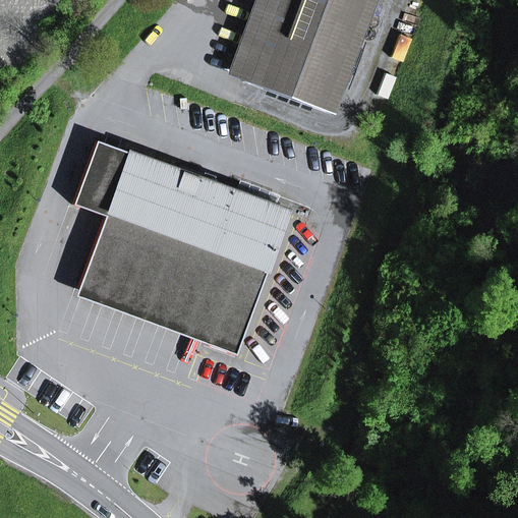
[(245,78),(275,0),(256,0),(229,73),(245,78)]
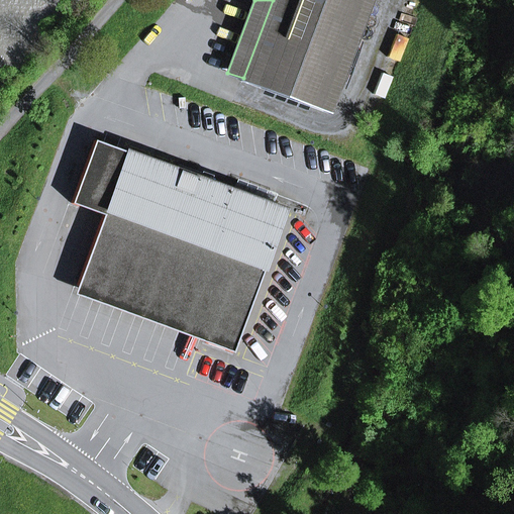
[(331,111),(373,0),(273,0),(243,78),(331,111)]
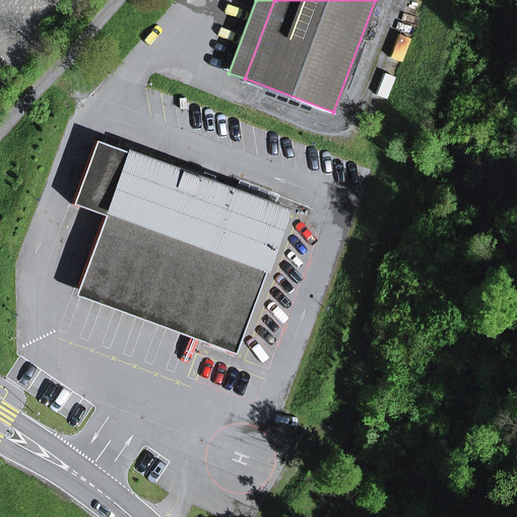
[(212,333),(209,342),(237,352),(276,245),(267,242),(274,222),(283,225),(289,209),(98,138),(74,202),(107,213),(80,284),(212,333)]
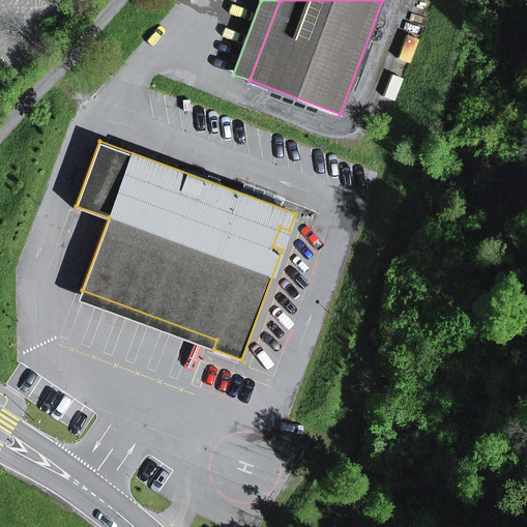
[(283,206),(287,196),(246,181),(243,192),(283,206)]
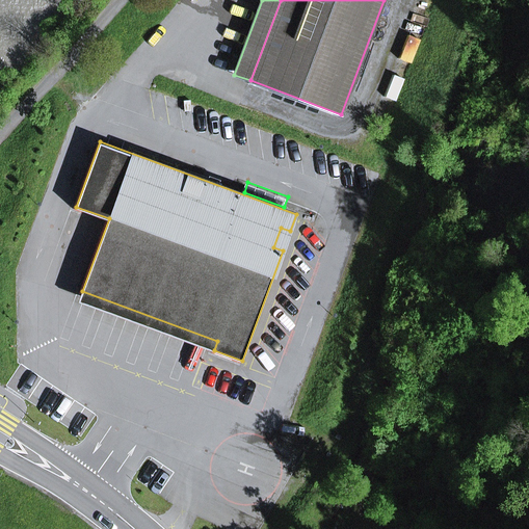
[(273,247),(283,250),(290,231),(281,228),(273,247)]
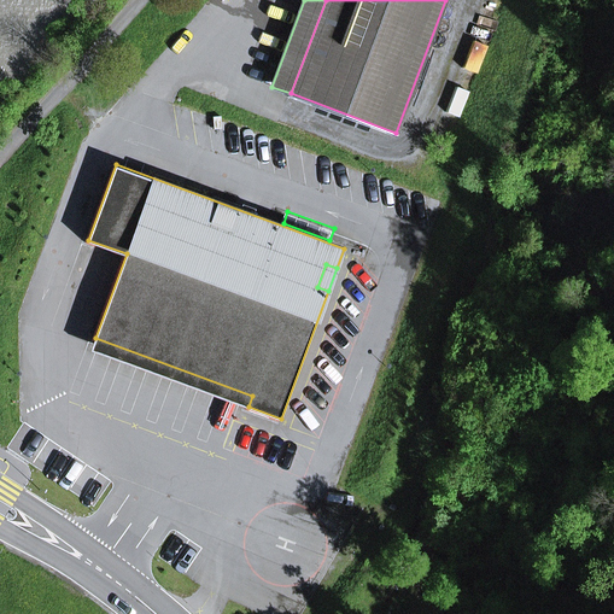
[(249,407),(252,396),(95,338),(92,349),(249,407)]
